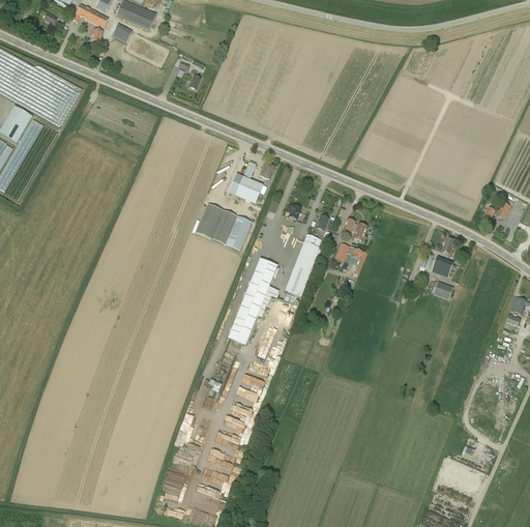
[(98,0),(96,5),(106,9),(110,0),(98,0)]
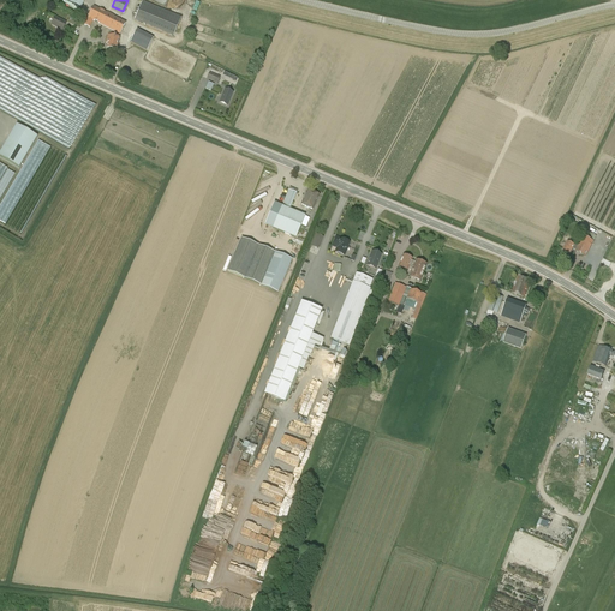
[(141,0),(135,17),(173,33),(181,13),(148,0),(141,0)]
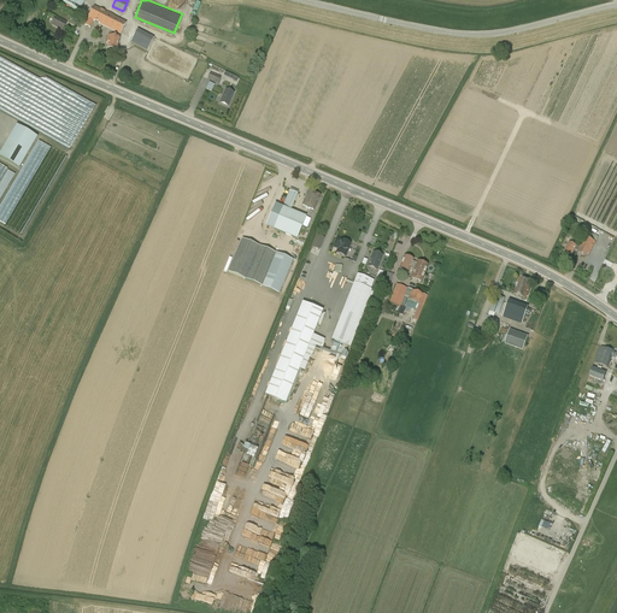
[(113,28),(113,33),(109,31),(106,37),(109,37),(107,45),(116,47),(119,34),(119,31),(127,19),(113,12),(115,12),(107,9),(107,10),(94,3),(84,22),(89,24),(93,18),(113,28)]
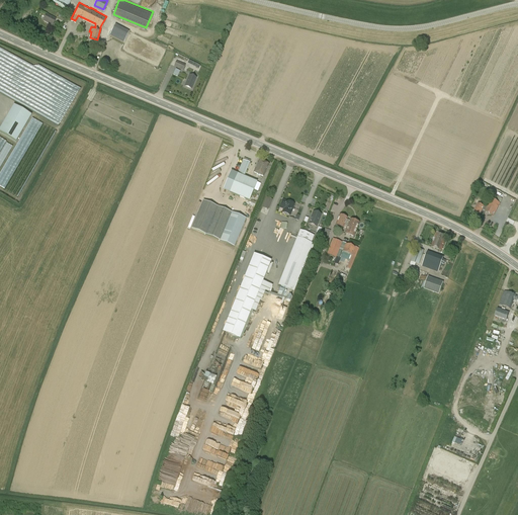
[(47,11),(42,18),(53,22),(56,16),(47,11)]
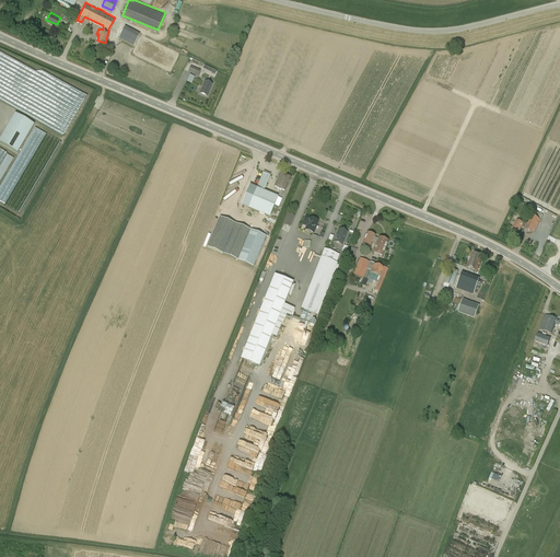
[(135,43),(140,31),(125,23),(118,35),(135,43)]
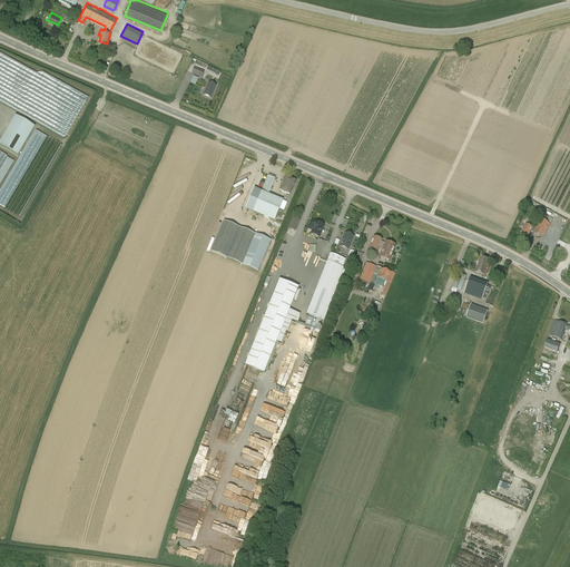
[(202,74),(204,68),(194,64),(192,69),(202,74)]
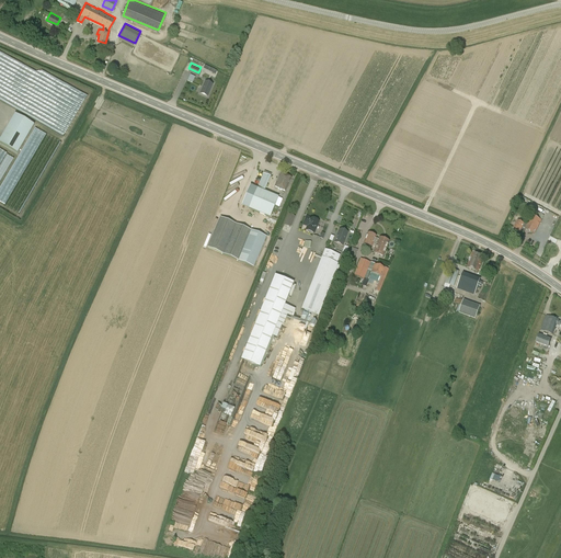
[(213,81),(205,78),(199,90),(207,93),(213,81)]
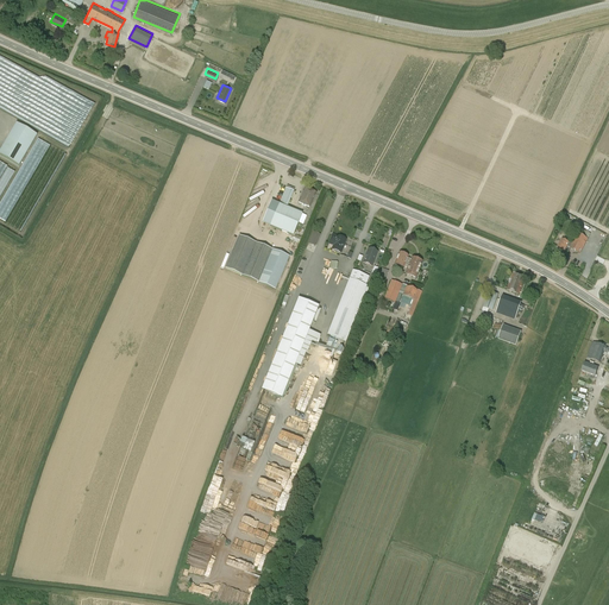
[(37,132),(17,120),(0,146),(0,151),(18,163),(37,132)]
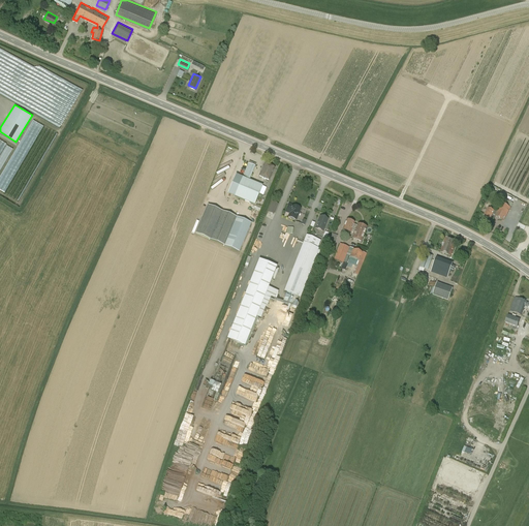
[(230,167),(228,164),(235,159),(230,154),(224,159),(226,162),(221,166),(223,169),(218,174),(219,177),(230,167)]
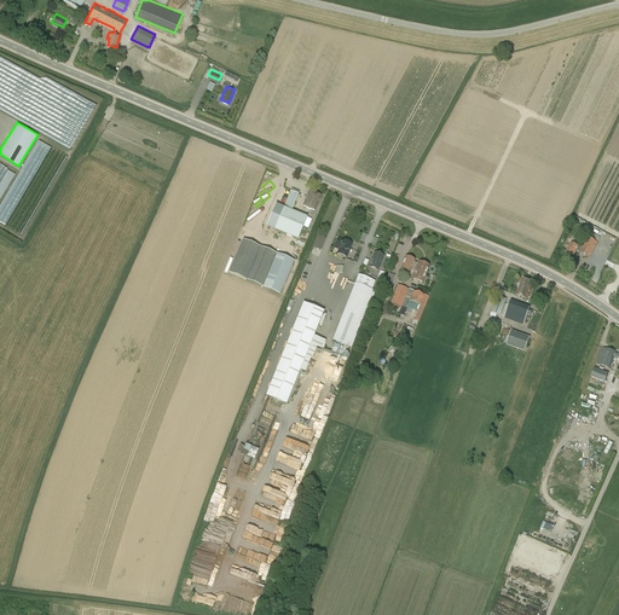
[(298,236),(301,227),(307,212),(293,206),(299,191),(290,187),(275,226),(298,236)]
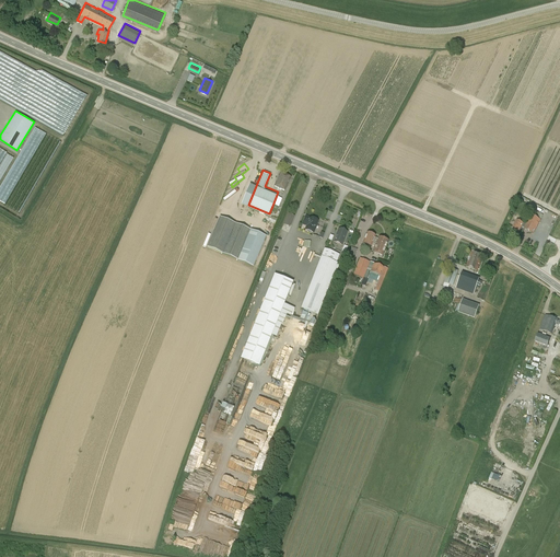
[(280,170),(273,184),(284,188),(290,174),(280,170)]
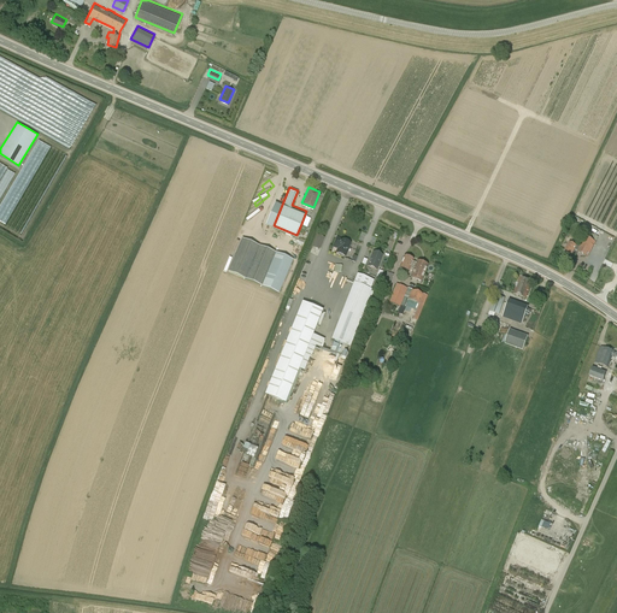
[(312,243),(321,246),(324,234),(317,231),(312,243)]
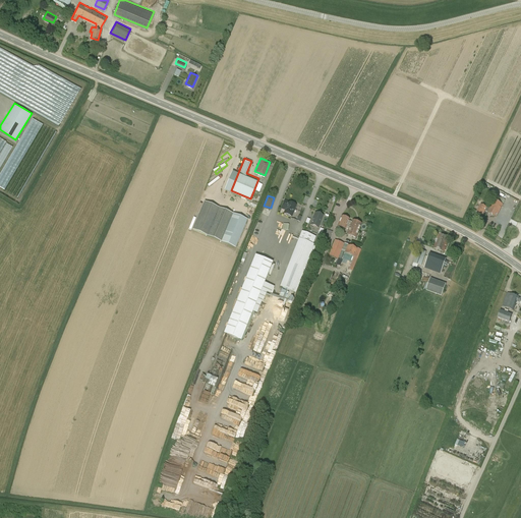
[(497,215),(503,203),(495,197),(490,205),(485,202),(484,205),(480,203),(476,210),(483,213),(485,209),(487,210),(497,215)]
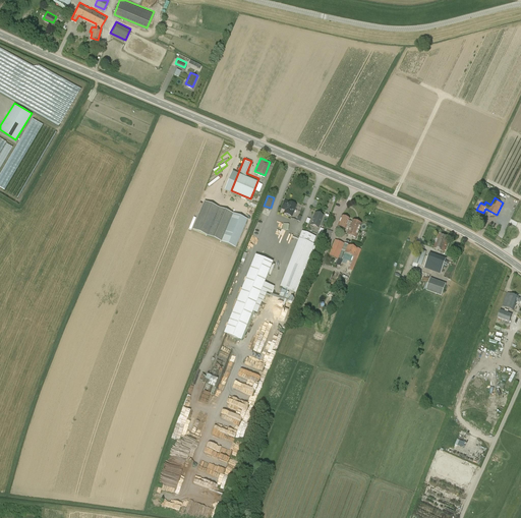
[(235,245),(247,217),(205,198),(192,227),(235,245)]
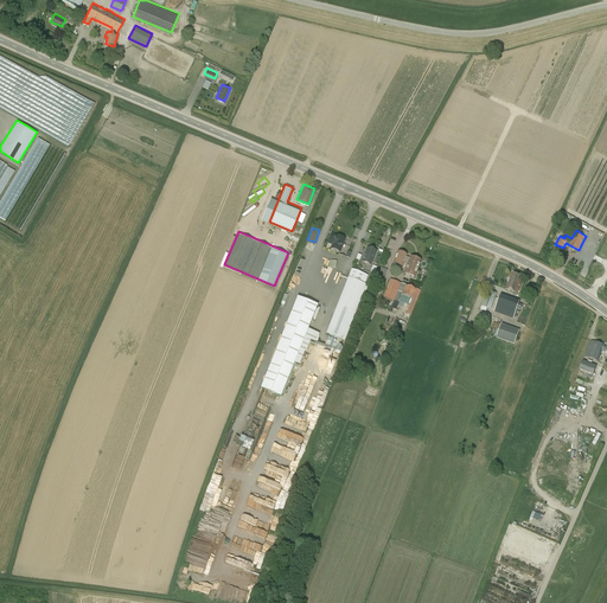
[(332,242),(331,245),(340,249),(345,236),(336,232),(331,231),(328,239),(332,242)]
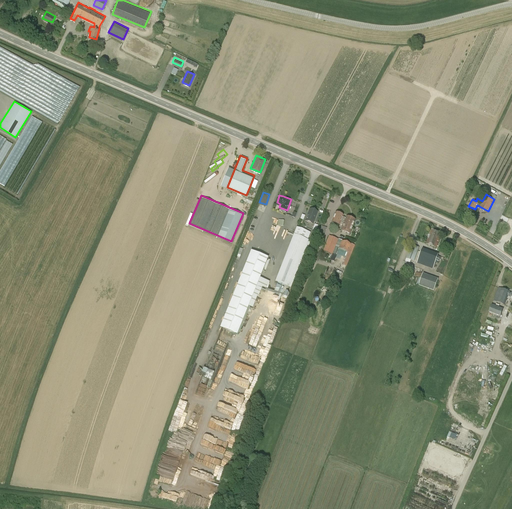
[(310,206),(305,218),(313,221),(317,209),(310,206)]
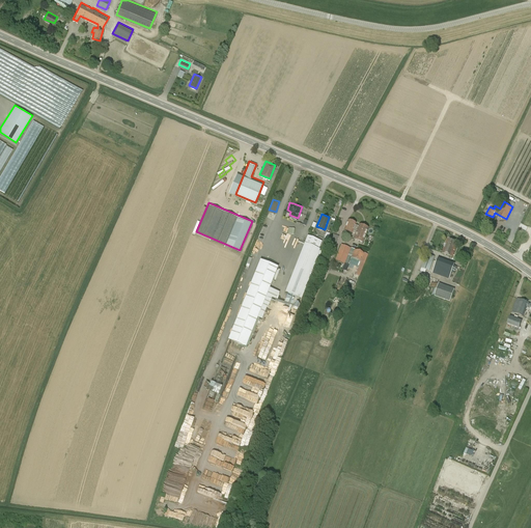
[(356,223),(356,221),(348,218),(344,228),(352,231),(353,230),(356,231),(354,237),(362,240),(368,225),(359,222),(358,224),(356,223)]
